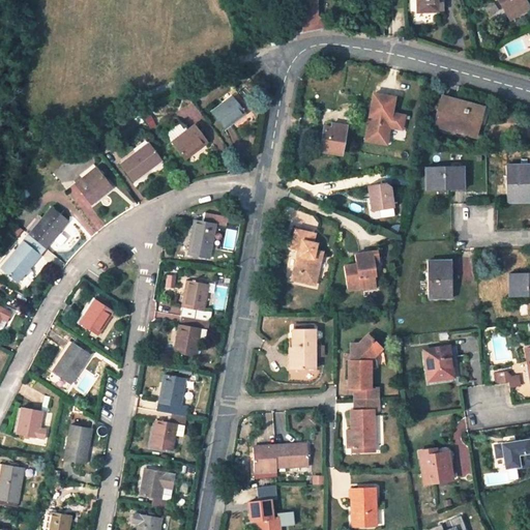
[(416,0),(417,13),(438,12),(438,10),(443,10),(442,0),(416,0)]
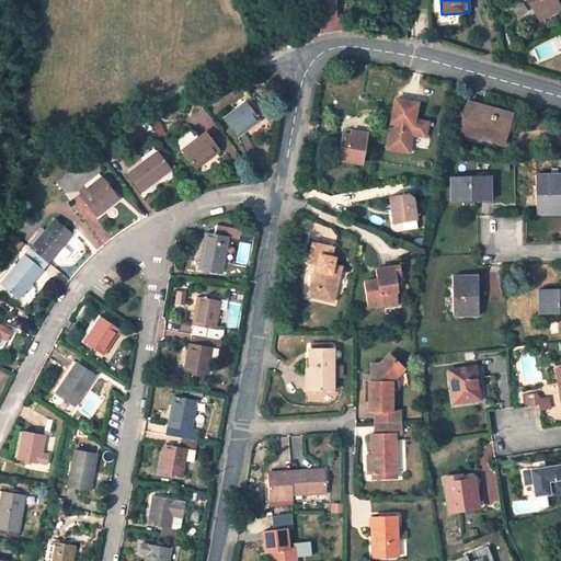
[(527,0),(540,20),(560,8),(554,0),(527,0)]
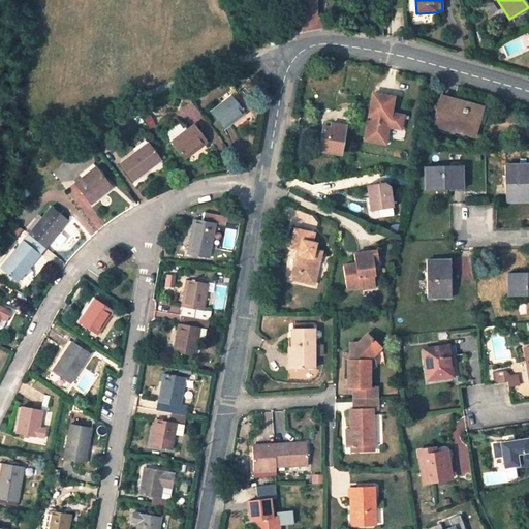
[(324,29),(324,18),(316,18),(311,18),(311,31),(324,29)]
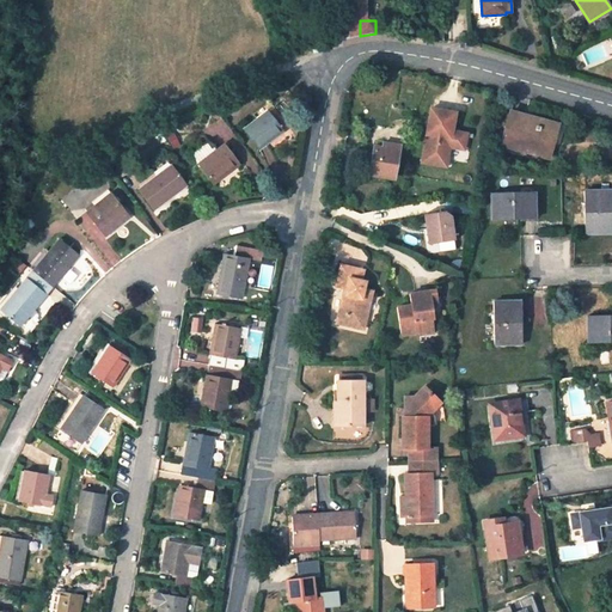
[(283,130),(268,110),(244,129),(259,150),(283,130)]
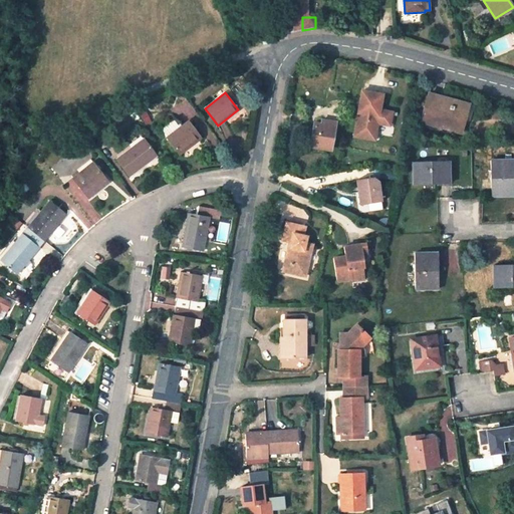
[(362,92),(354,138),(375,141),(378,124),(391,126),(394,112),(381,110),(383,98),(377,97),(378,94),(362,92)]
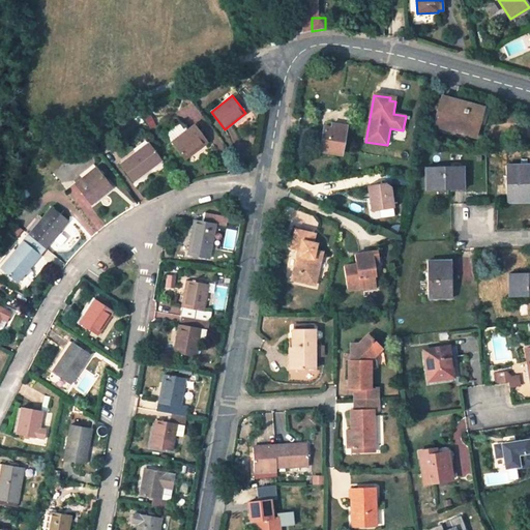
[(443,96),(435,125),(461,133),(462,130),(476,134),(482,114),(467,110),(469,104),(443,96)]
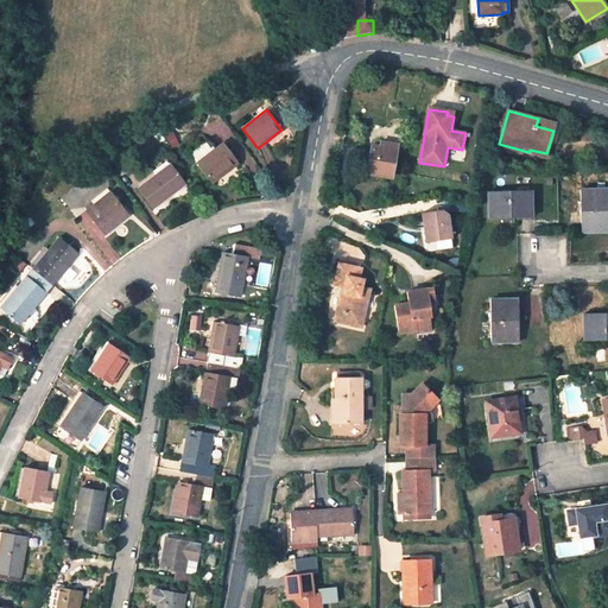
[(536,126),(553,131),(555,124),(538,119),(536,126)]
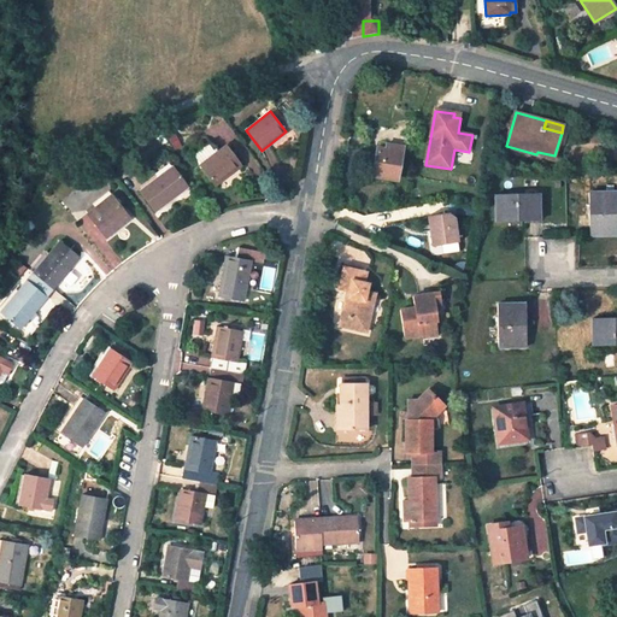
[(227,145),(200,165),(216,184),(228,175),(225,172),(230,169),(233,172),(241,165),(227,145)]
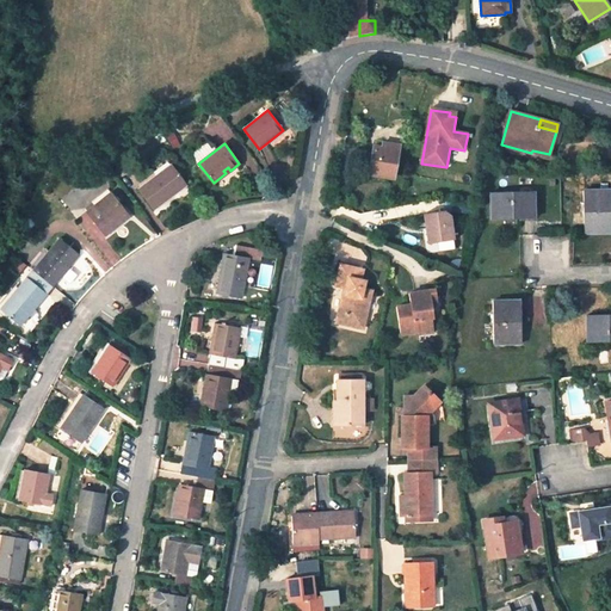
[(382,148),(375,147),(370,174),(394,178),(399,150),(382,148)]
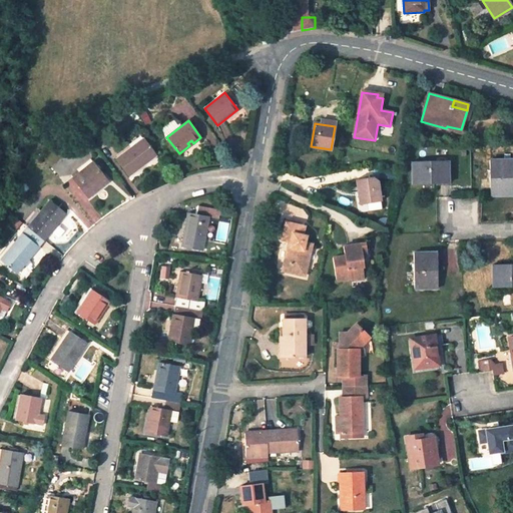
[(72,135),(79,145),(87,139),(79,130),(72,135)]
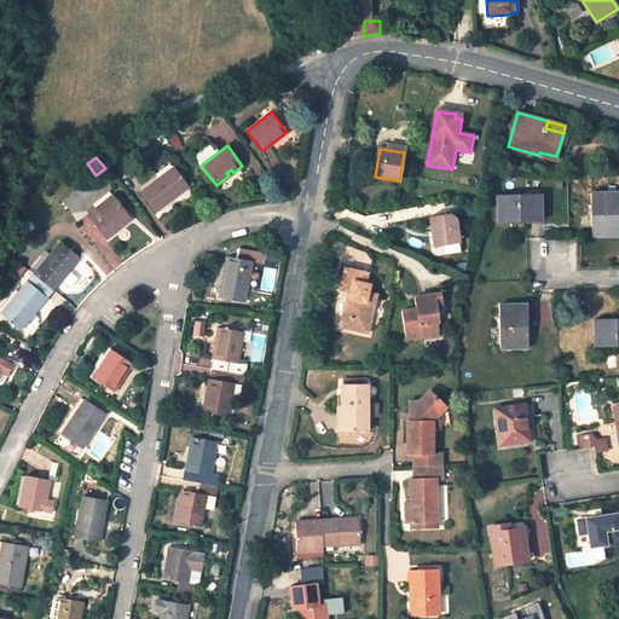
[(189,186),(174,167),(142,192),(157,212),(189,186)]
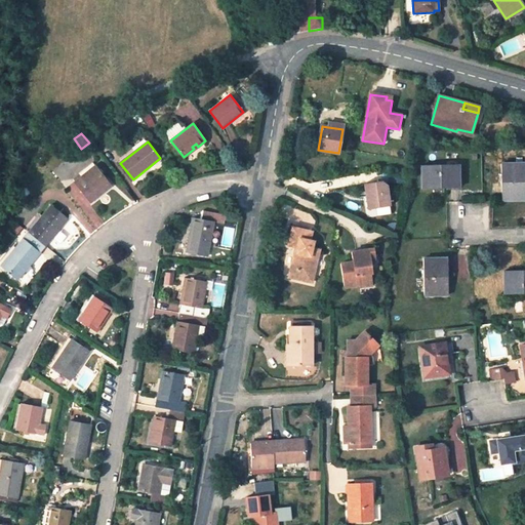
[(502,200),(524,199),(524,175),(523,176),(523,163),(501,164),(502,200)]
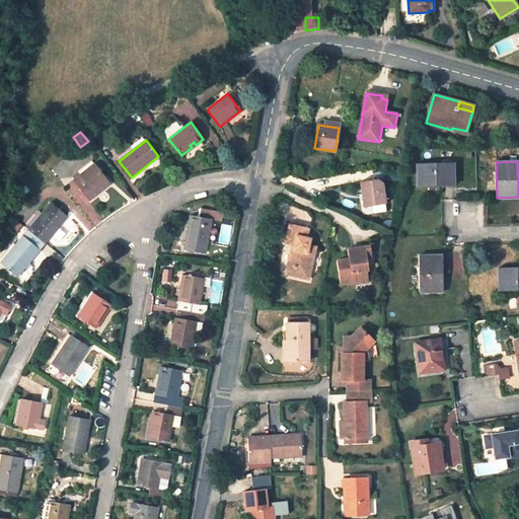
[(453,162),(418,163),(418,187),(441,186),(441,183),(454,182),(453,162)]
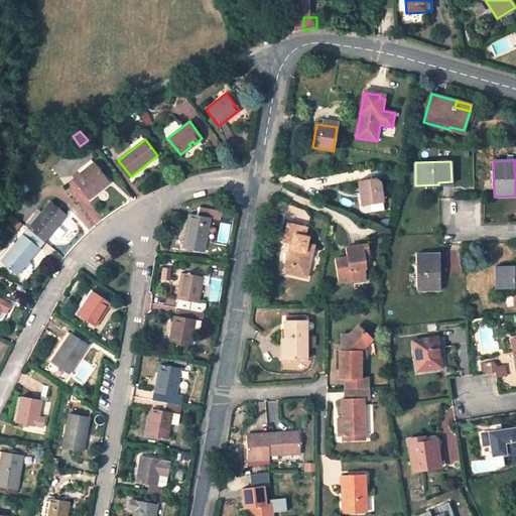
[(109,182),(93,163),(74,178),(90,198),(109,182)]
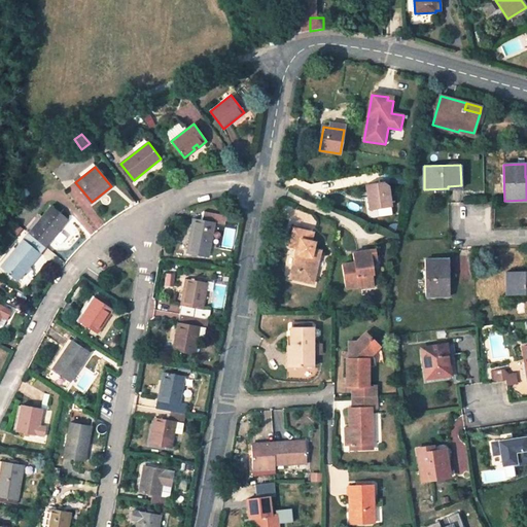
[(388,181),(365,184),(370,210),(392,207),(388,181)]
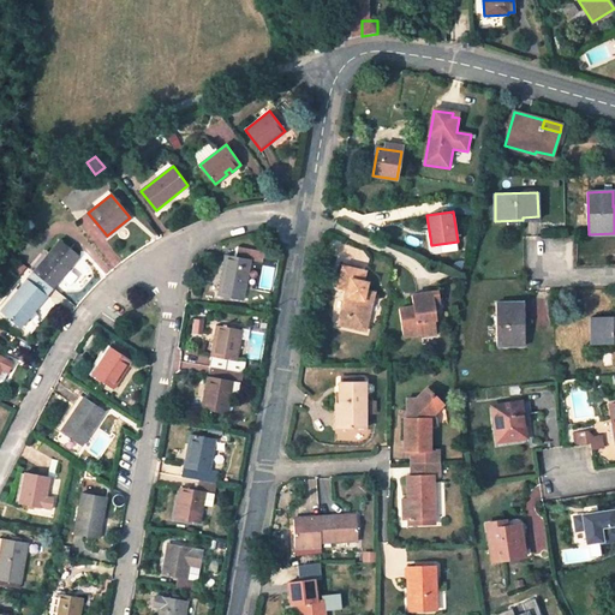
[(78,256),(59,240),(34,272),(53,287),(78,256)]
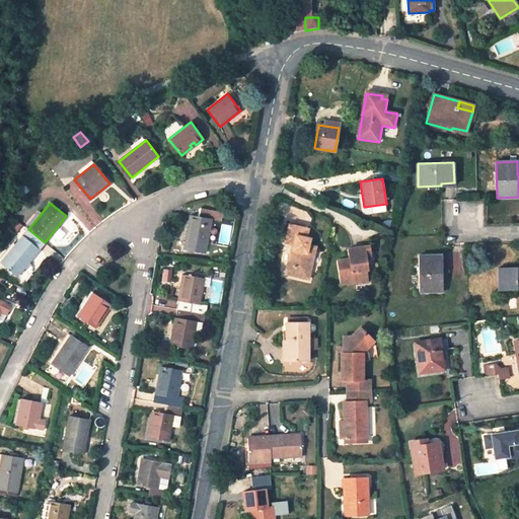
[(190,216),(188,229),(191,230),(190,234),(187,233),(183,248),(205,252),(211,219),(221,221),(223,212),(201,208),(200,217),(190,216)]
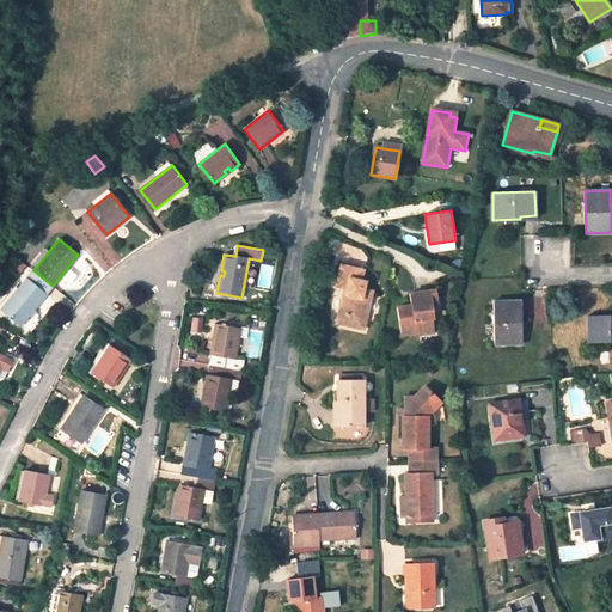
[(346,294),(341,314),(354,318),(352,326),(366,329),(374,292),(366,289),(368,281),(363,280),(366,269),(343,264),(338,285),(347,287),(353,288),(352,295),(346,294)]
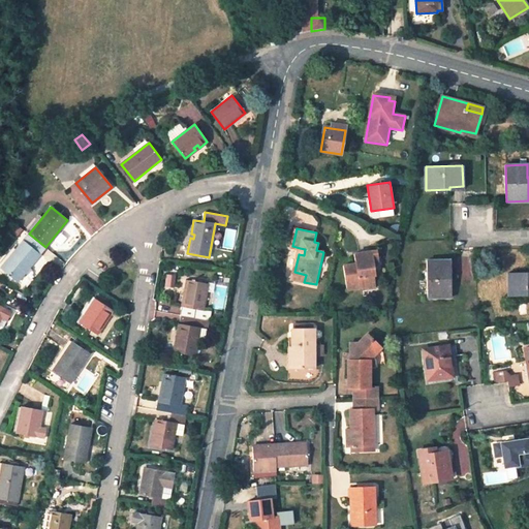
[(29,234),(1,268),(19,281),(45,247),(29,234)]
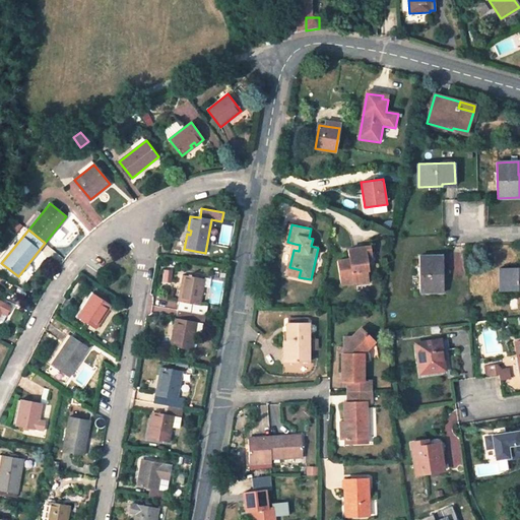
[(372,272),(370,261),(370,255),(374,254),(373,248),(350,251),(351,261),(339,263),(343,286),(359,284),(359,285),(372,283),(370,272),(372,272)]
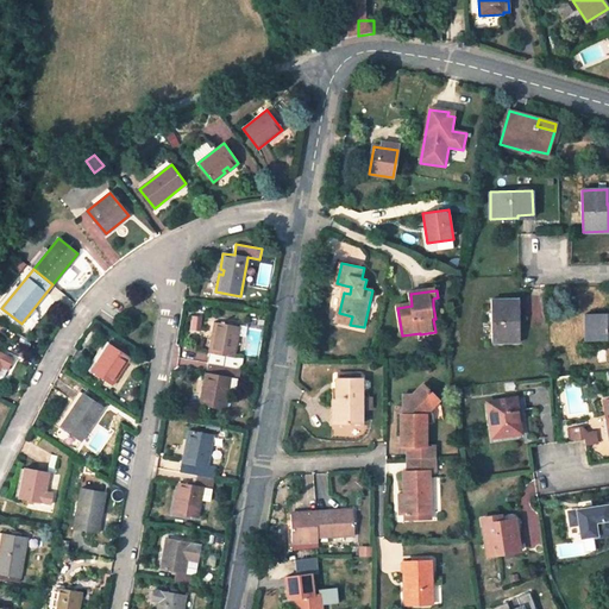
[(516,300),(491,300),(491,343),(520,341),(520,314),(516,314),(516,300)]
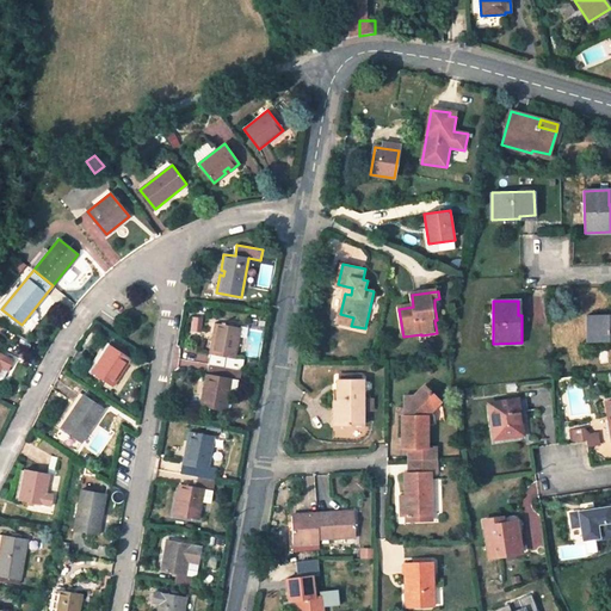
[(338,322),(351,326),(353,318),(340,314),(338,322)]
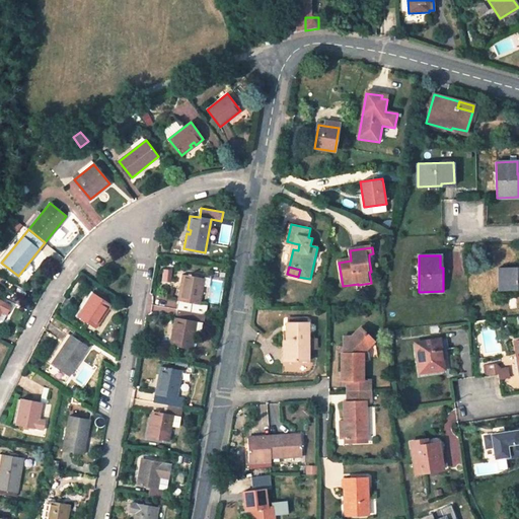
[(518,267),(499,268),(499,291),(518,290),(518,267)]
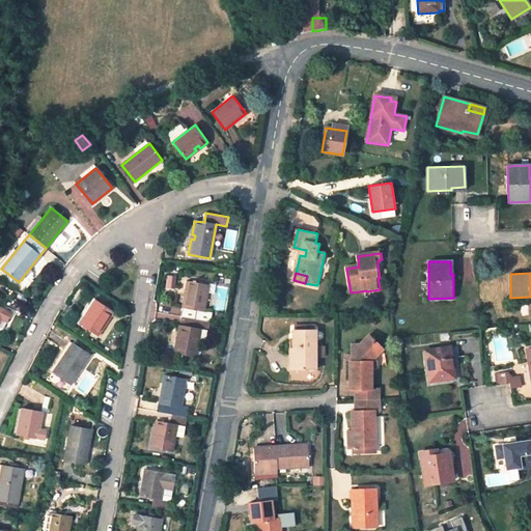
[(203,312),(208,285),(187,282),(182,316),(210,322),(212,313),(203,312)]
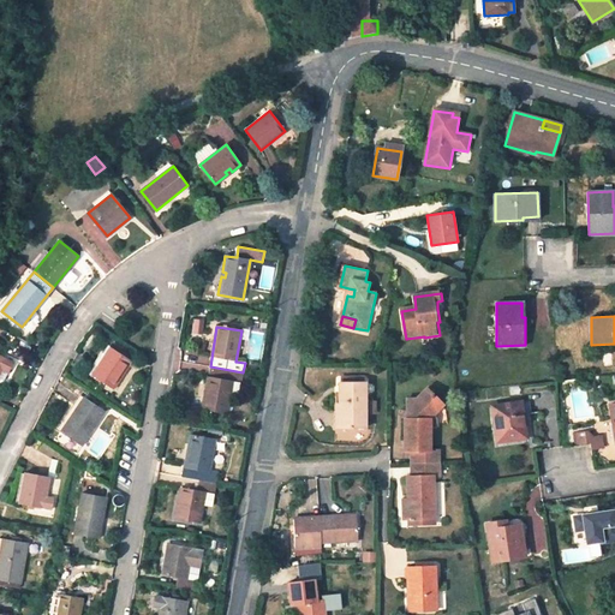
[(109,347),(93,375),(113,388),(121,376),(119,375),(123,370),(125,371),(131,362),(109,347)]
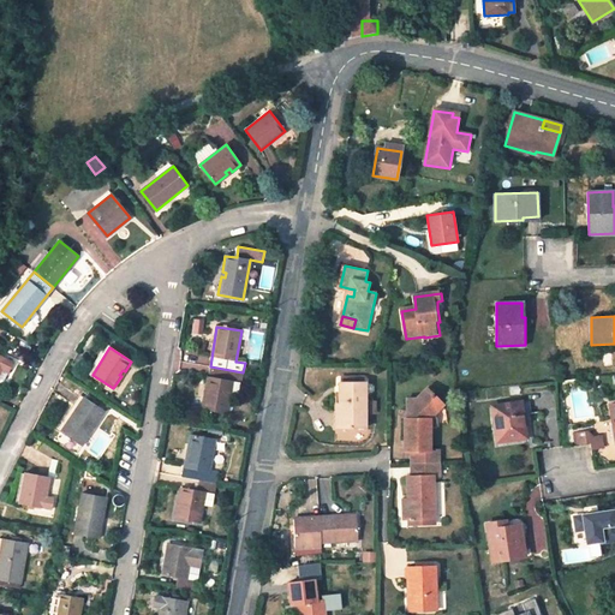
[(7,372),(13,363),(0,354),(0,370),(1,369),(7,372)]
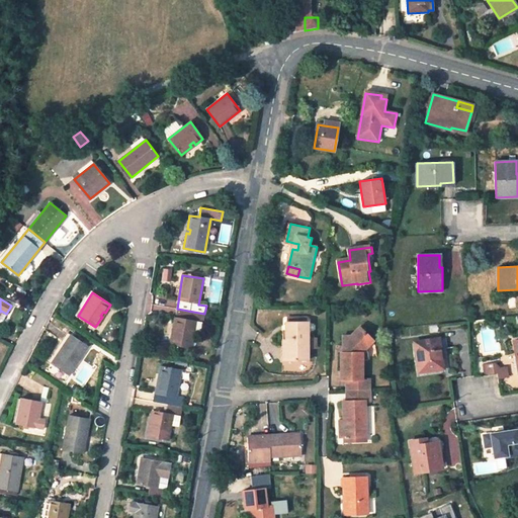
[(170,344),(191,348),(196,321),(203,322),(204,314),(177,309),(173,326),(177,327),(176,331),(173,331),(170,344)]
